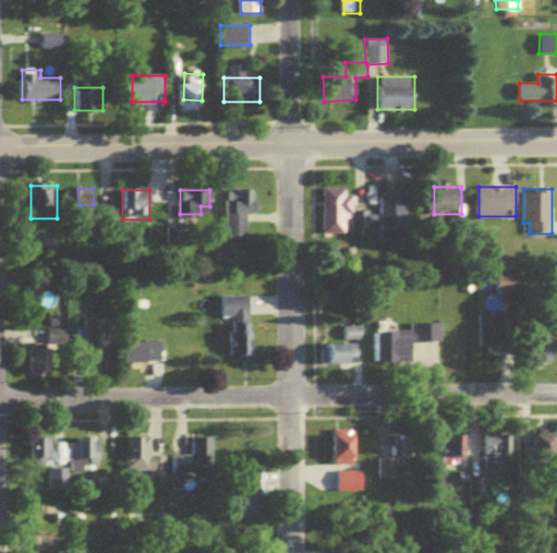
[(226,239),(247,239),(247,213),(257,213),(257,190),(226,190),(226,239)]
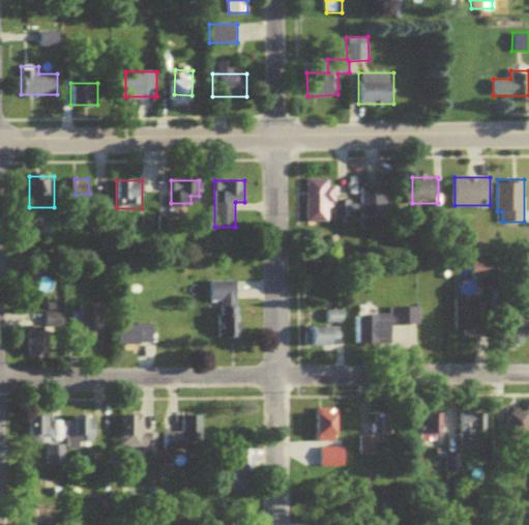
[(352,224),(352,200),(332,200),(332,224),(352,224)]
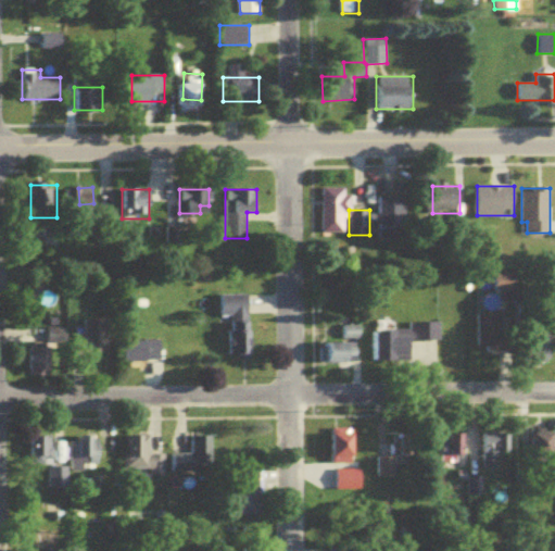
[(495,272),(495,291),(517,291),(517,272),(495,272)]
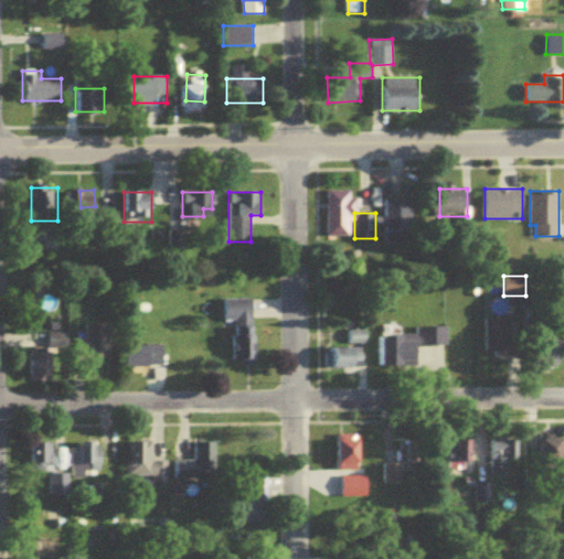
[(222,298),(222,324),(254,324),(254,298),(222,298)]
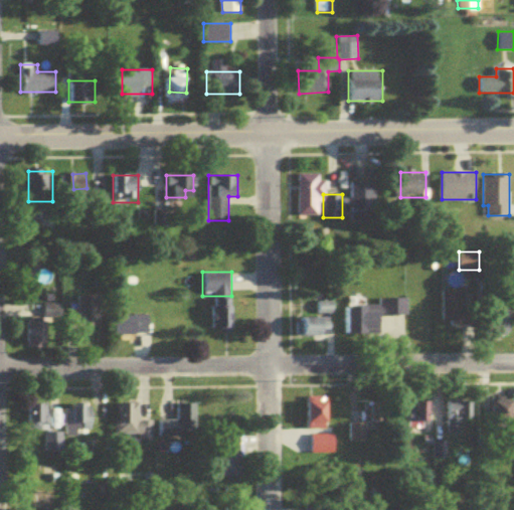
[(442,292),(442,321),(466,321),(466,292),(442,292)]
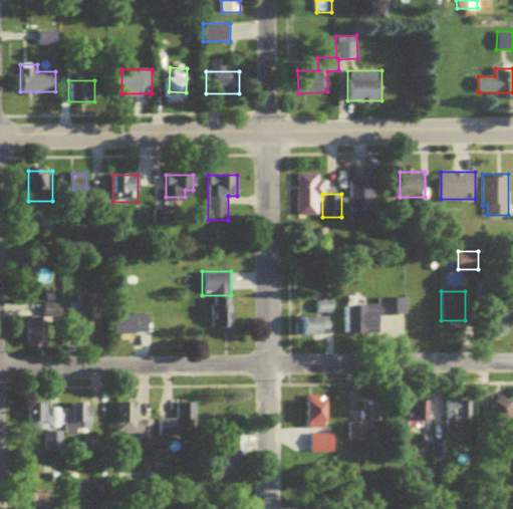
[(77,294),(77,325),(101,325),(101,294),(77,294)]
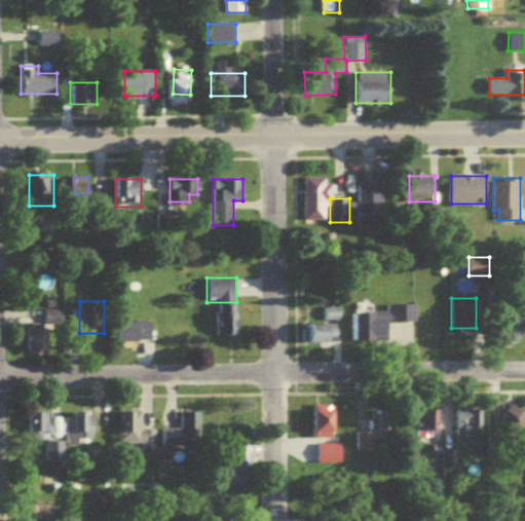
[(385,312),(350,312),(350,341),(389,340),(388,323),(416,323),(416,304),(385,305),(385,312)]
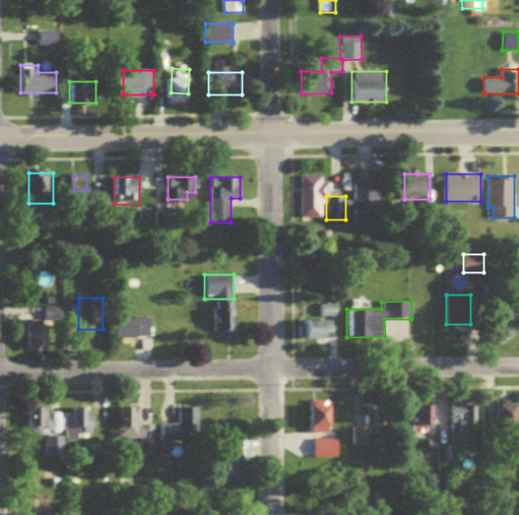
[(335,315),(335,305),(320,305),(320,315),(335,315)]
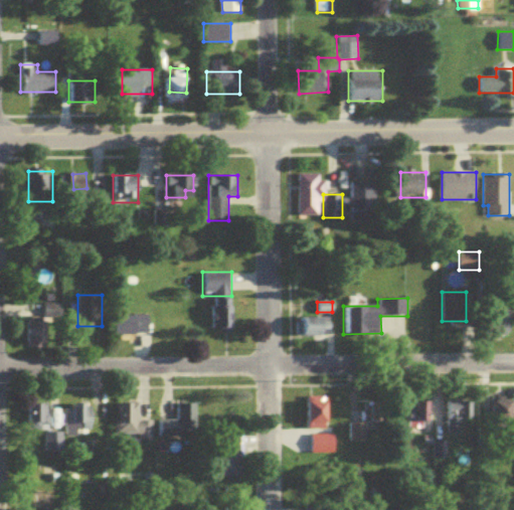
[(31,343),(50,342),(49,304),(29,305),(31,343)]
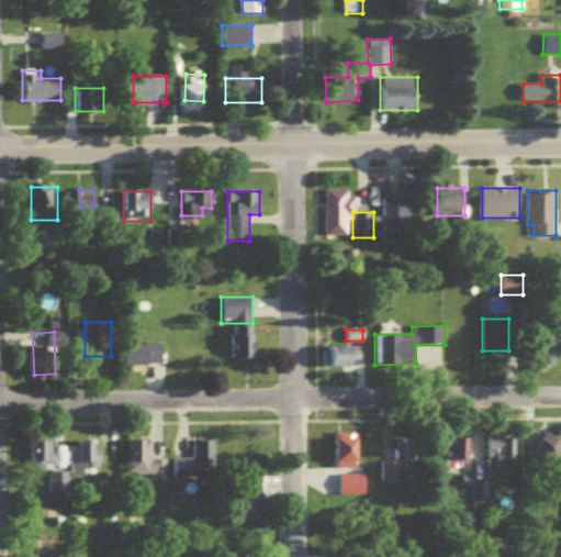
[(253,333),(233,333),(233,356),(253,356),(253,333)]
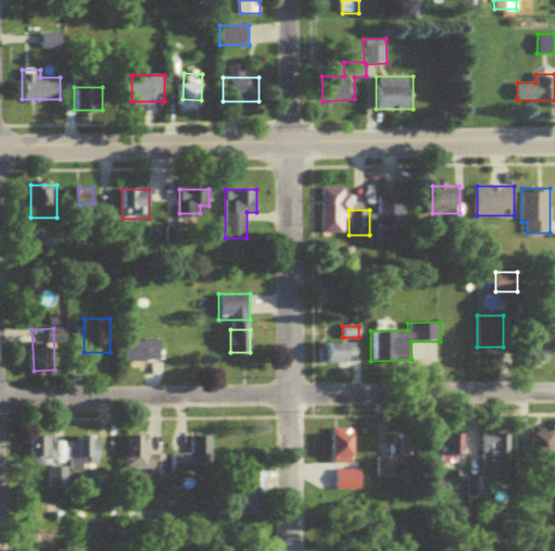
[(161,340),(125,340),(125,361),(161,361),(161,340)]
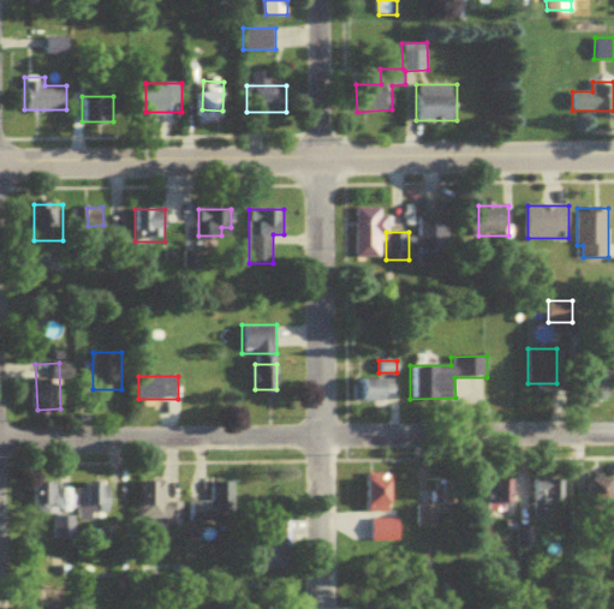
[(362,401),(393,401),(393,378),(362,378),(362,401)]
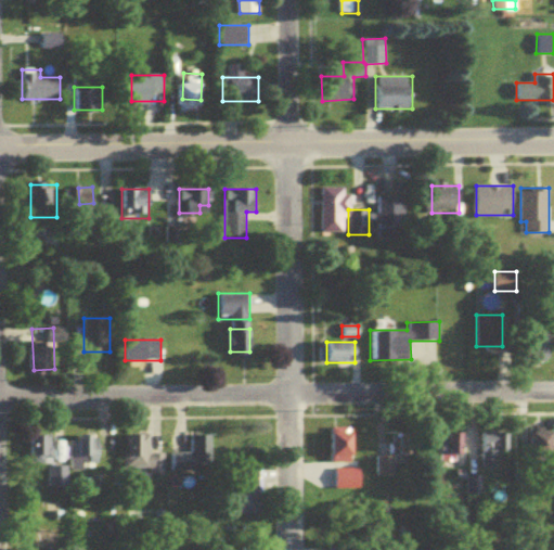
[(335,429),(335,452),(352,452),(352,429),(335,429)]
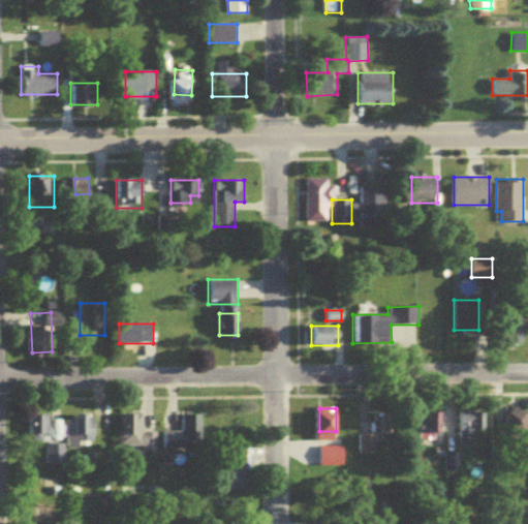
[(527,411),(508,411),(508,441),(527,441),(527,411)]
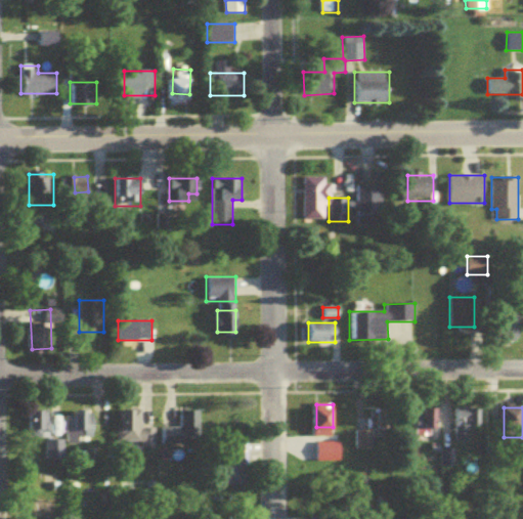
[(53,437),(53,408),(28,408),(28,437),(53,437)]
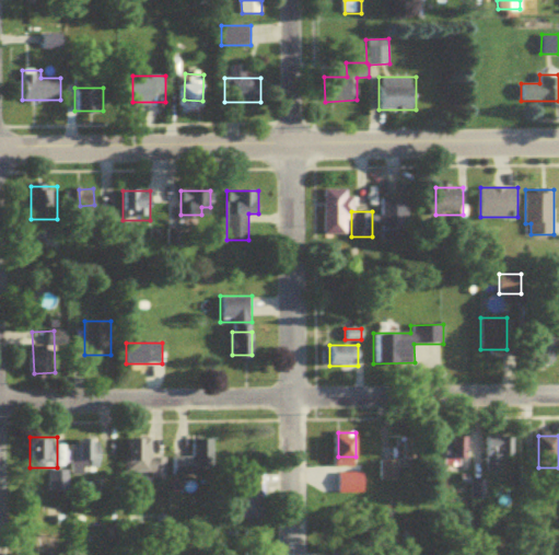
[(464,437),(443,437),(443,472),(464,472),(464,437)]
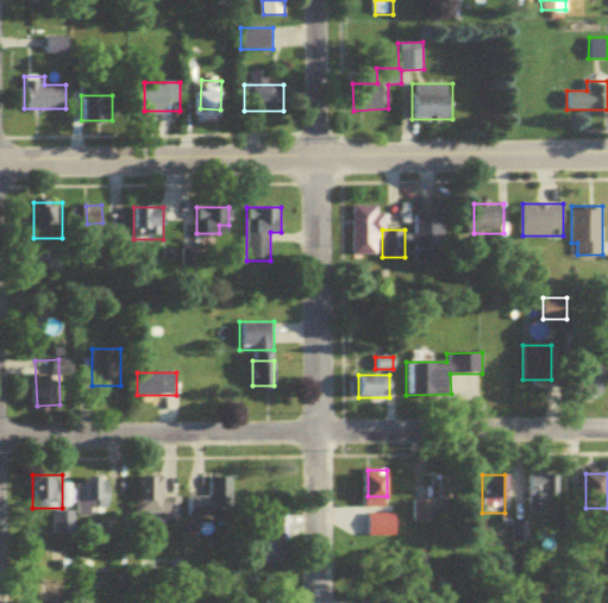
[(552,514),(552,475),(530,475),(530,514),(552,514)]
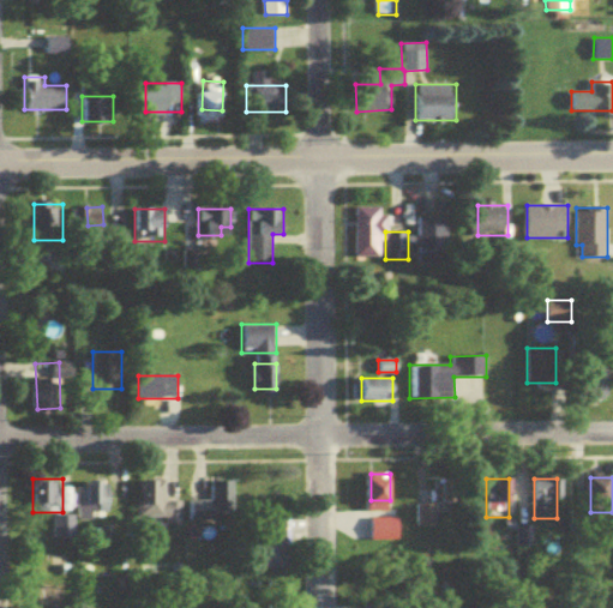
[(109,517),(109,480),(79,480),(79,517),(109,517)]
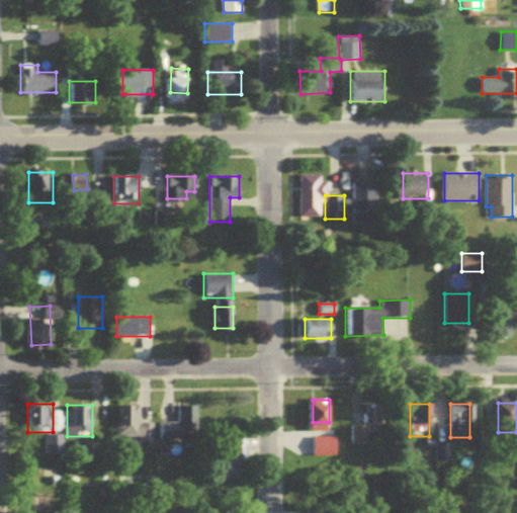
[(153,441),(153,421),(140,421),(140,405),(116,405),(116,440),(153,441)]
